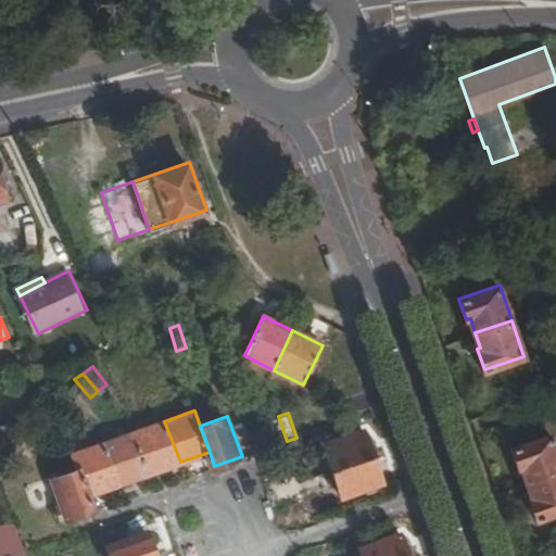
[(278,416),(268,420),(277,444),(287,441),(278,416)]
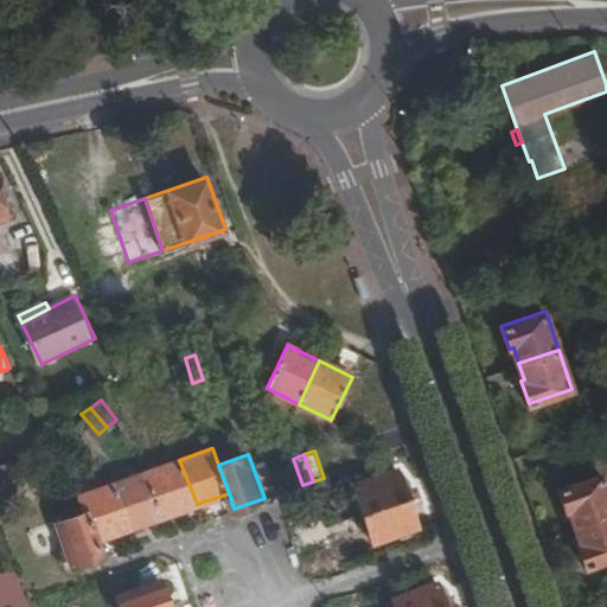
[(7,460),(0,462),(0,475),(13,471),(7,460)]
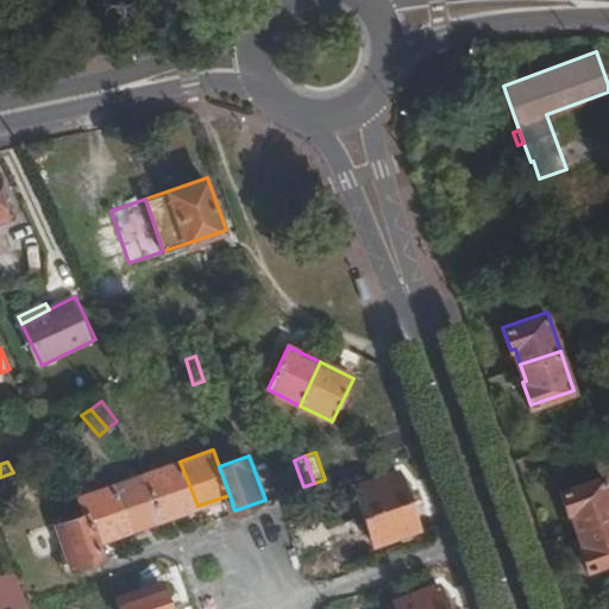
[(180,462),(146,472),(163,518),(198,506),(180,462)]
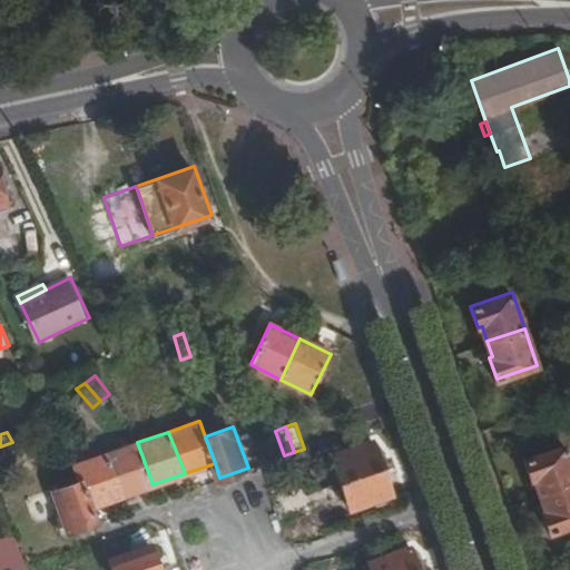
[(374,440),(334,454),(344,482),(384,468),(374,440)]
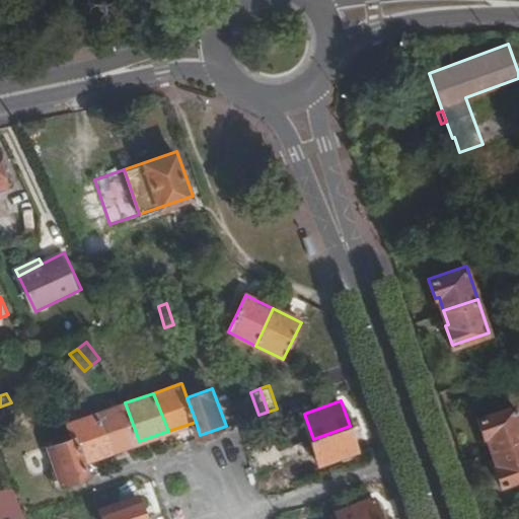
[(0,419),(15,413),(11,402),(0,406),(0,419)]
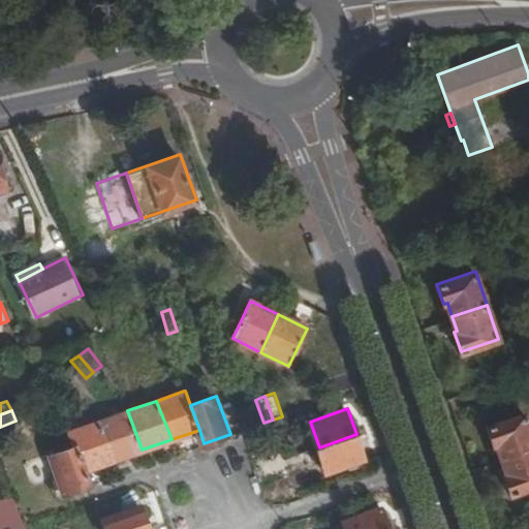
[(96,419),(98,421),(113,460),(142,449),(127,410),(126,410),(96,419)]
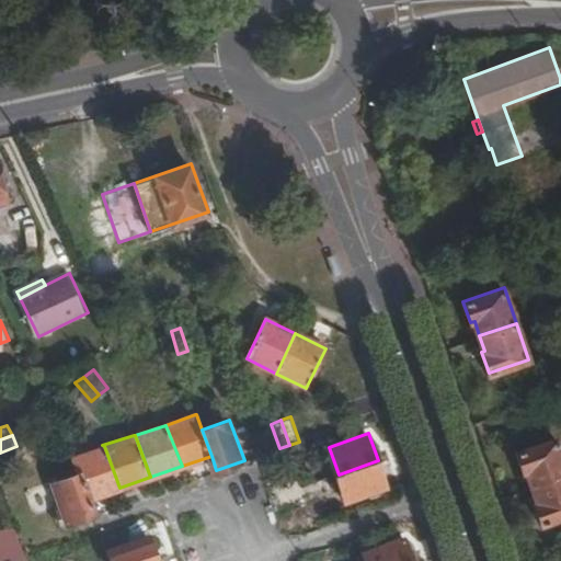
[(523,472),(528,471),(534,487),(560,477),(560,450),(557,437),(516,451),(523,472)]
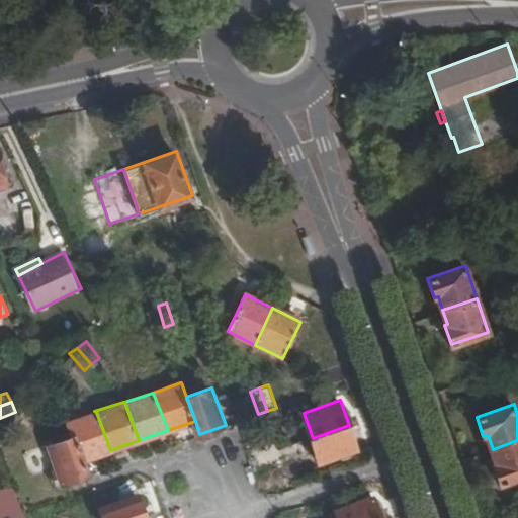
[(68,420),(73,435),(82,459),(110,450),(96,412),(94,411),(68,420)]
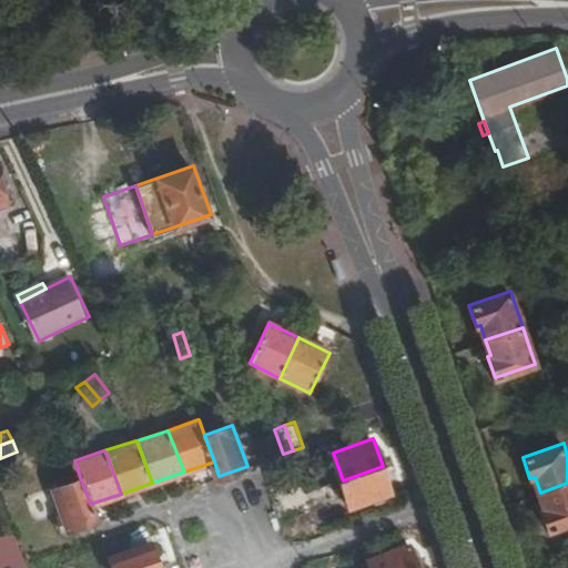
[(352,506),(392,492),(383,466),(343,480),(352,506)]
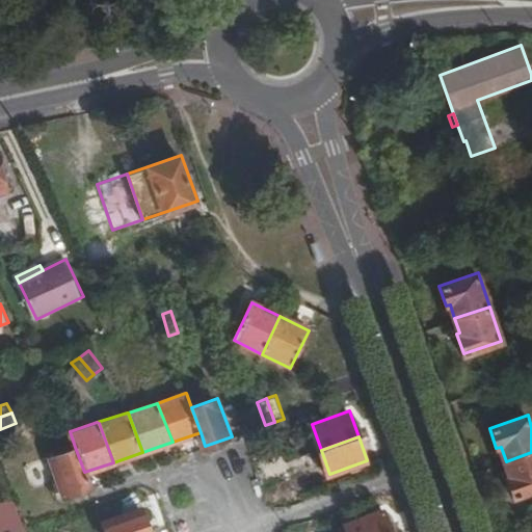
[(51,455),(62,493),(87,483),(84,472),(75,447),(51,455)]
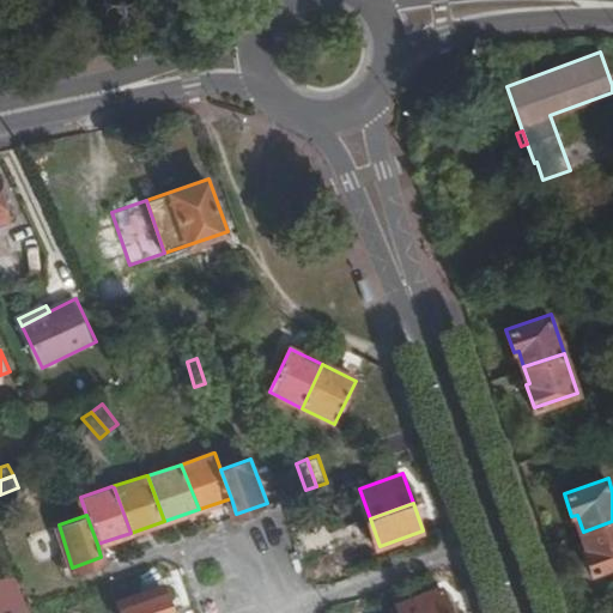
[(325,520),(303,528),(307,539),(329,532),(325,520)]
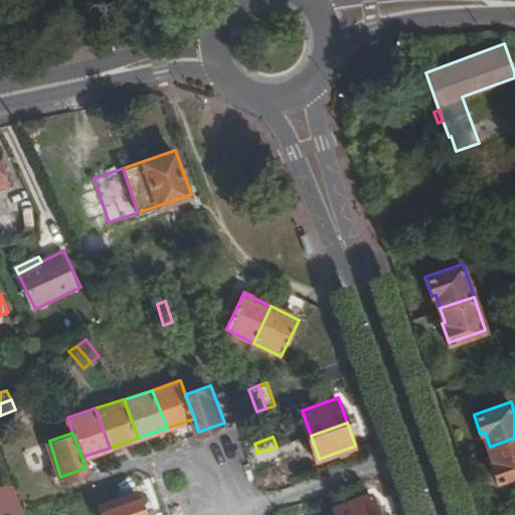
[(498,483),(514,476),(514,438),(490,447),(495,462),(491,463),(498,483)]
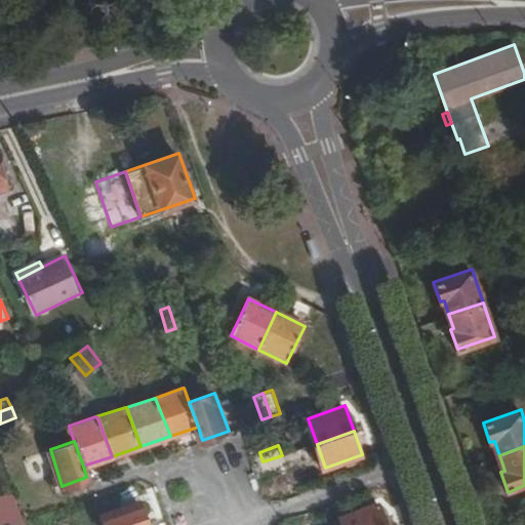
[(267,472),(285,466),(282,455),(263,461),(267,472)]
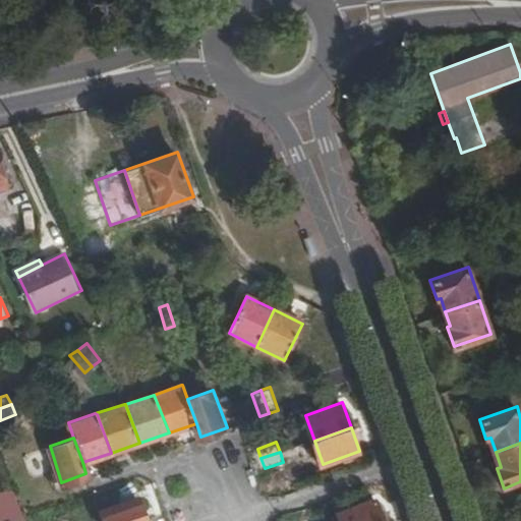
[(13,486),(1,488),(14,519),(26,514),(13,486)]
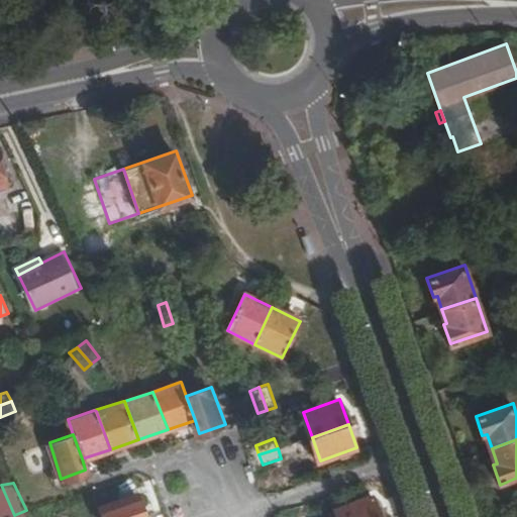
[(145,516),(137,494),(100,506),(103,516),(145,516)]
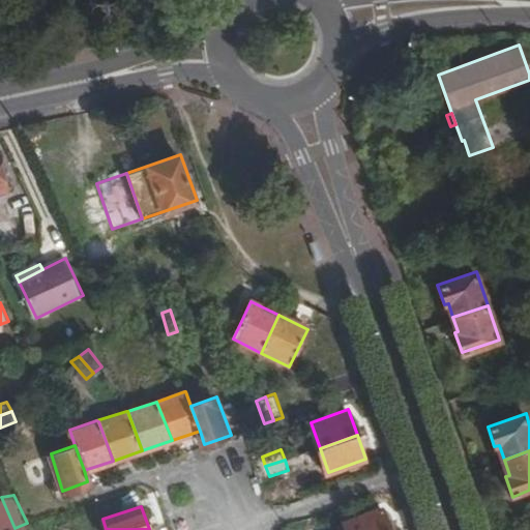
[(389,529),(382,507),(346,520),(348,529),(389,529)]
